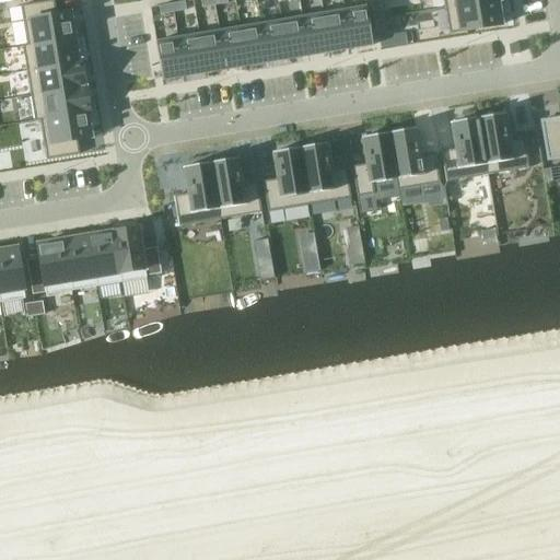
[(54,0),(22,6),(27,45),(76,37),(71,12),(57,14),(54,0)]
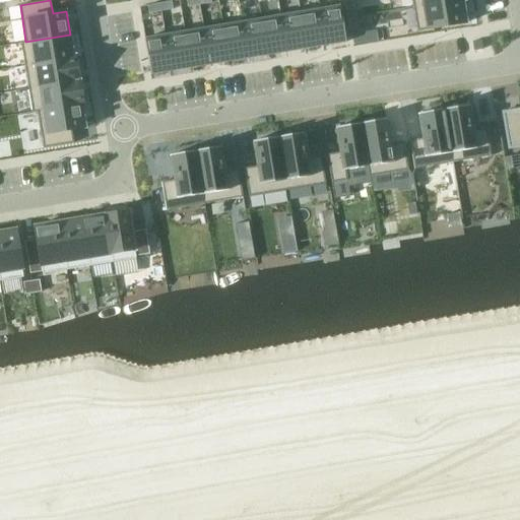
[(455,0),(413,7),(417,31),(466,23),(462,0),(455,0)]
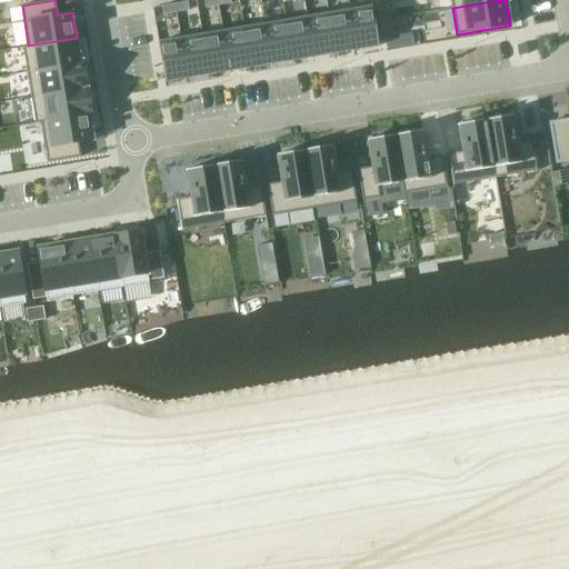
[(188,1),(176,3),(177,12),(190,10),(188,1)]
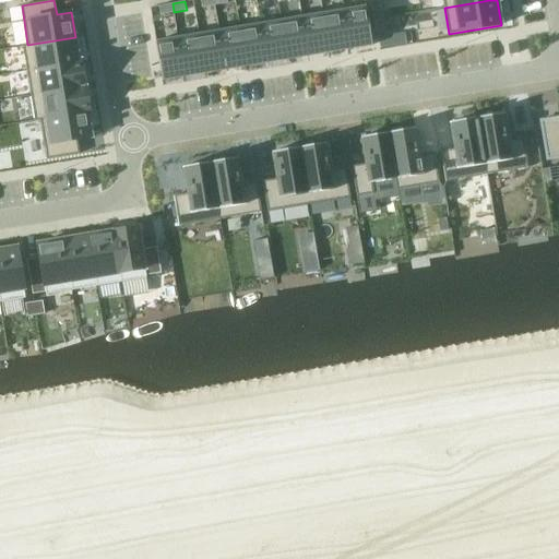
[(173,3),(159,6),(161,14),(174,12),(173,3)]
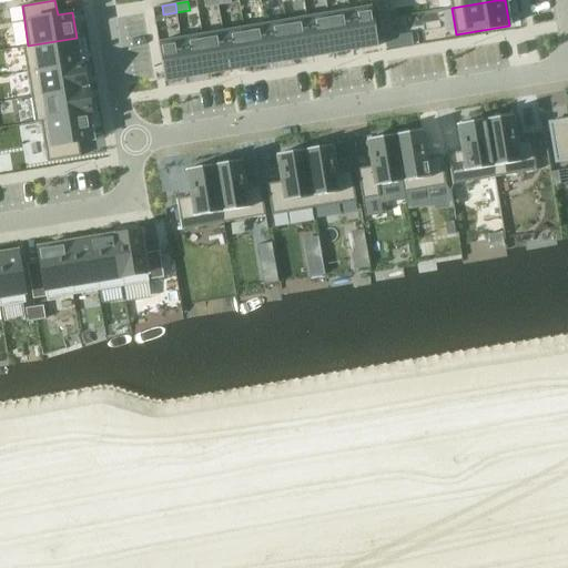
[(387,6),(378,7),(379,20),(389,18),(387,6)]
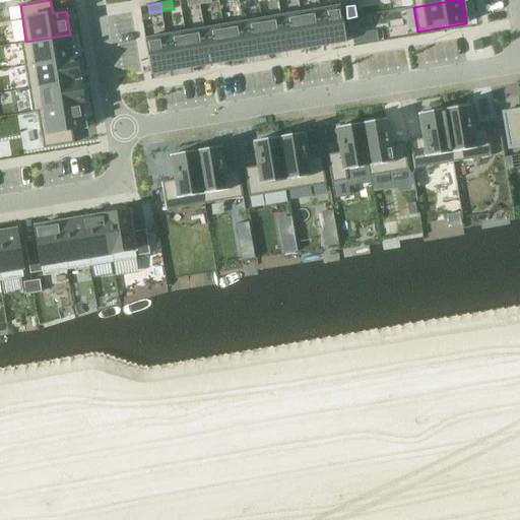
[(341,11),(320,15),(326,46),(346,42),(341,11)]
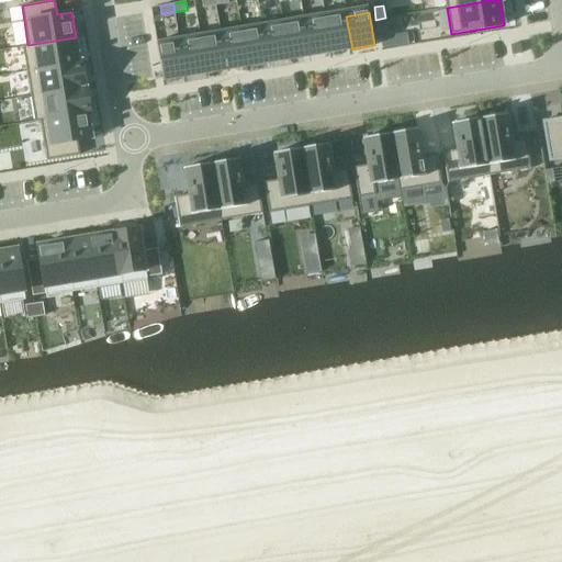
[(346,17),(326,20),(332,53),(352,49),(346,17)]
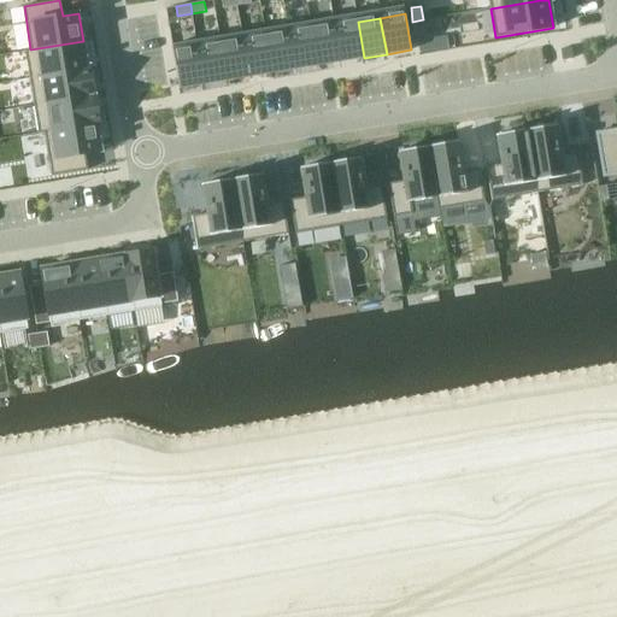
[(423,19),(412,22),(415,36),(425,34),(423,19)]
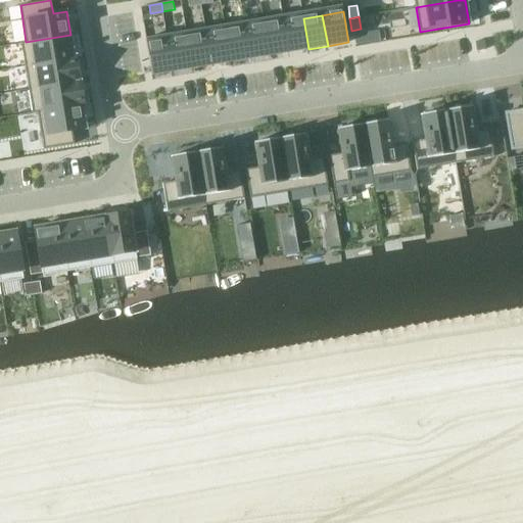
[(303,18),(284,21),(289,52),(308,49),(303,18)]
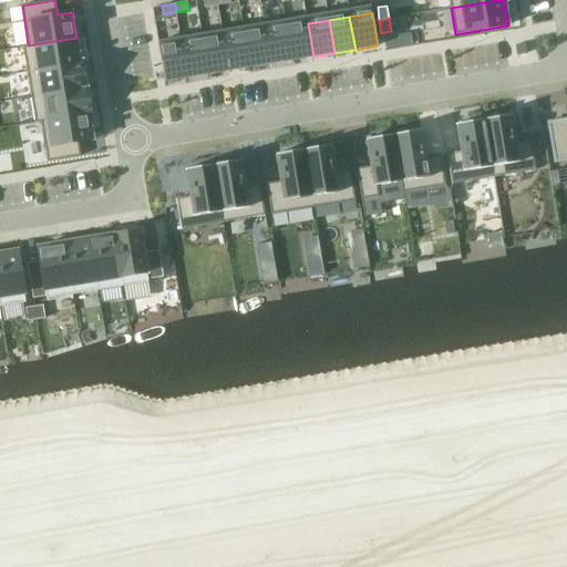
[(308,23),(287,27),(292,60),(313,57),(308,23)]
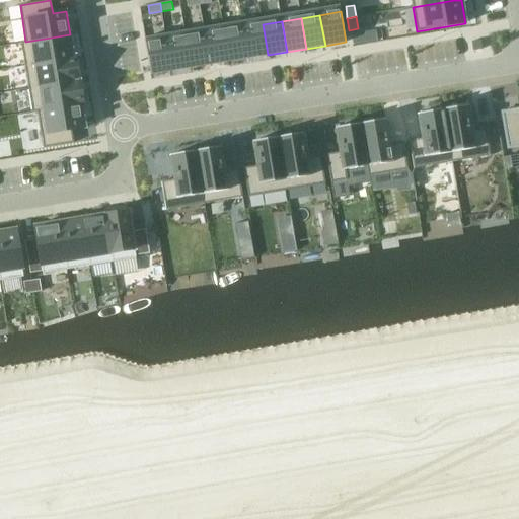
[(263,24),(243,27),(248,58),(268,55),(263,24)]
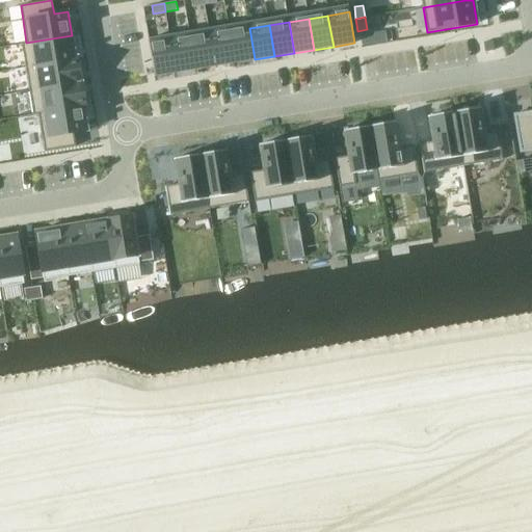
[(249,28),(230,31),(235,62),(255,59),(249,28)]
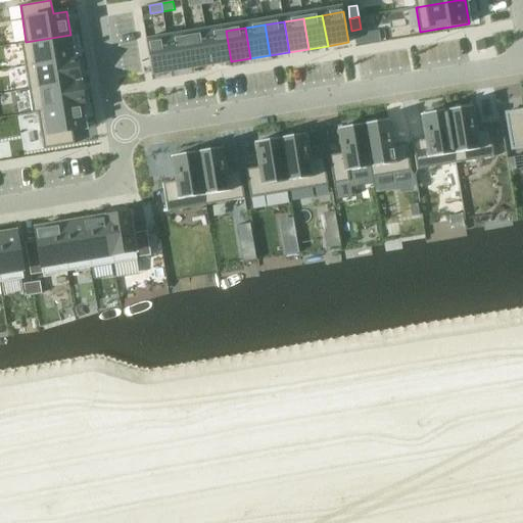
[(226,31),(206,35),(211,65),(231,61),(226,31)]
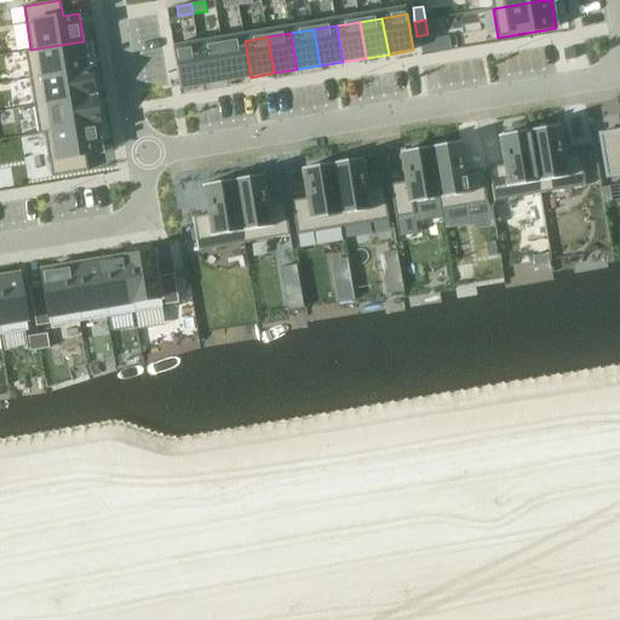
[(448,36),(435,39),(436,51),(451,49),(448,36)]
